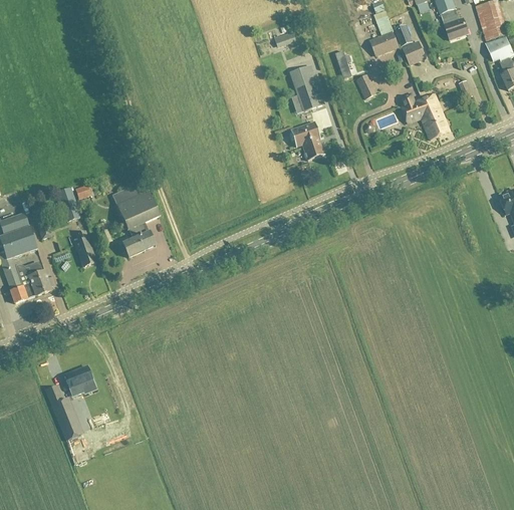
[(459,19),(455,8),(452,0),(435,0),(440,14),(441,13),(449,39),(468,33),(463,17),(459,19)]
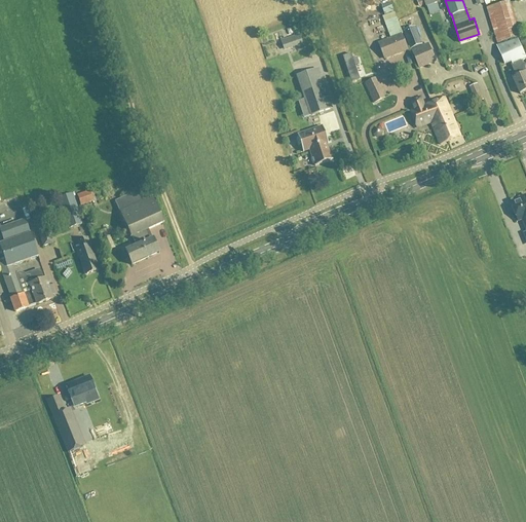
[(502,0),(486,5),(496,41),(520,34),(511,0),(502,0)]
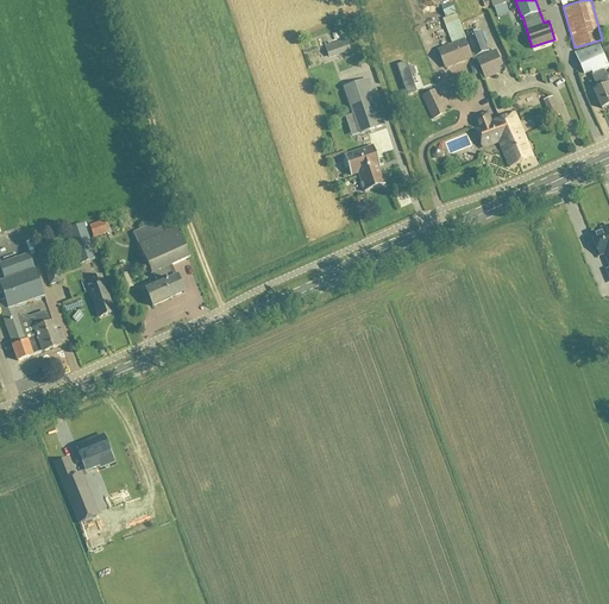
[(479,27),(466,33),(473,54),(489,49),(479,27)]
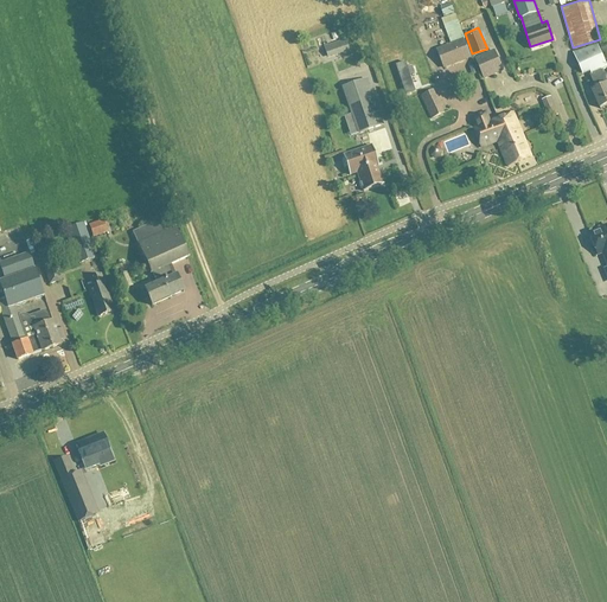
[(325,53),(340,46),(336,34),(320,43),(325,53)]
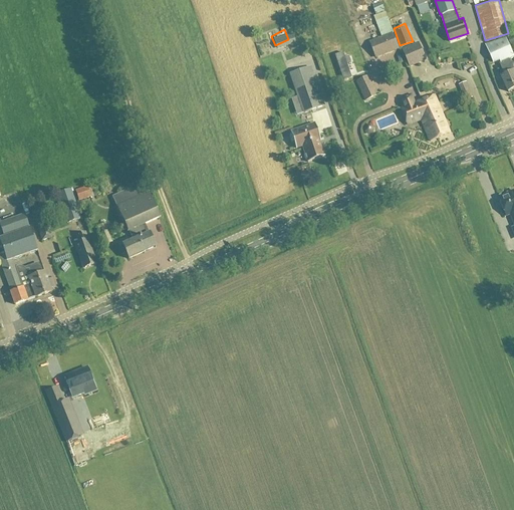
[(369,39),(375,55),(399,46),(392,31),(369,39)]
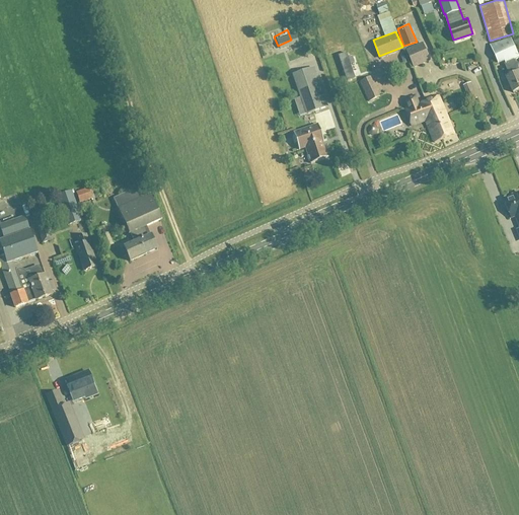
[(518,86),(518,69),(514,58),(518,56),(510,35),(489,43),(498,62),(504,59),(505,62),(508,69),(511,67),(514,72),(506,75),(513,90),(518,86)]
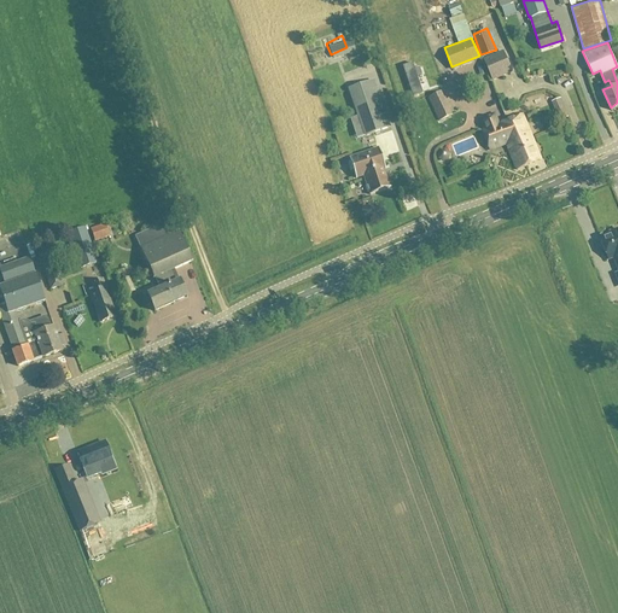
[(499,50),(484,57),(493,76),(508,70),(499,50)]
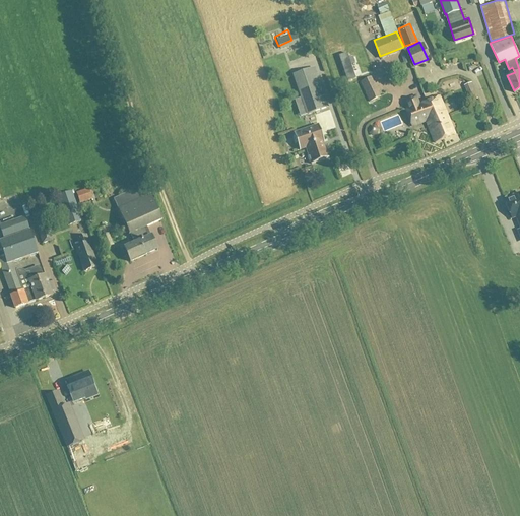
[(354,59),(352,53),(347,54),(346,49),(338,52),(346,77),(354,74),(349,61),(354,59)]
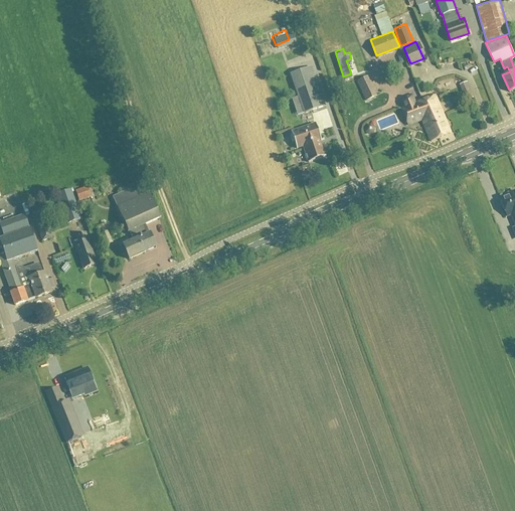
[(292,70),(305,109),(324,103),(311,64),(292,70)]
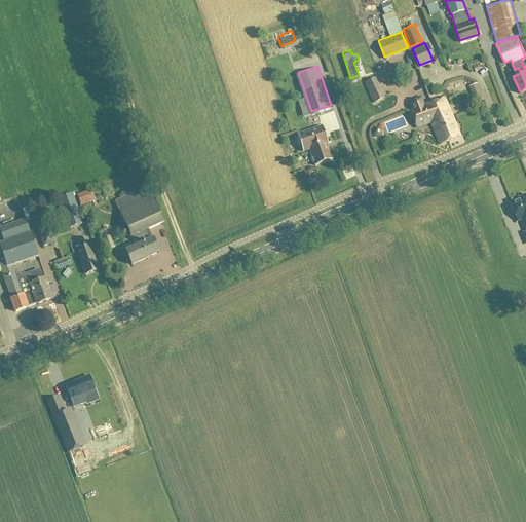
[(385,96),(380,85),(375,75),(365,80),(374,101),(385,96)]
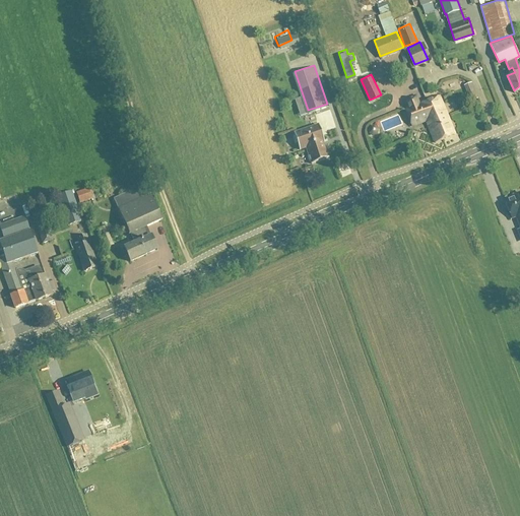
[(478,95),(471,80),(463,83),(470,99),(478,95)]
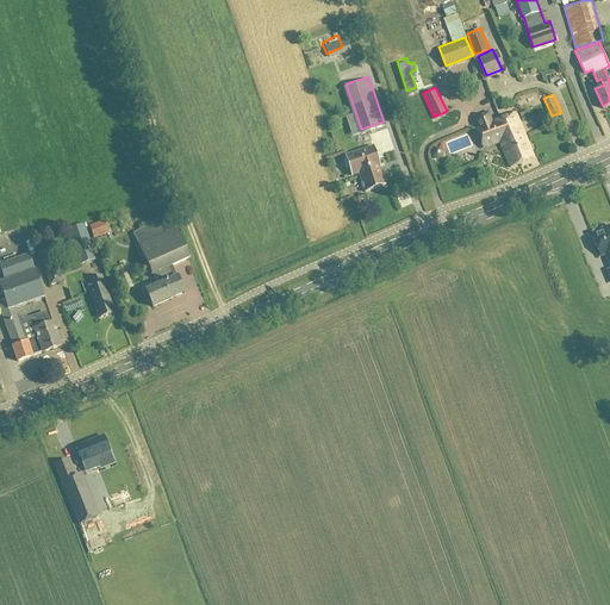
[(502,117),(492,120),(489,110),(475,116),(479,125),(477,126),(485,145),(500,138),(511,164),(520,161),(510,137),(509,137),(502,117)]
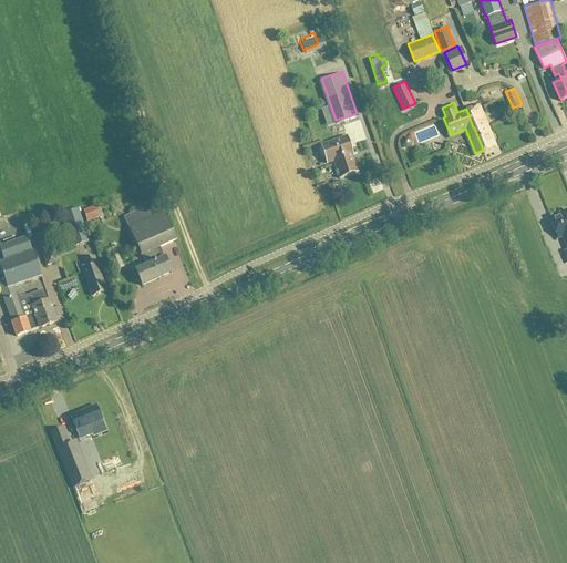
[(480,103),(466,109),(473,128),(474,128),(483,150),(496,144),(480,103)]
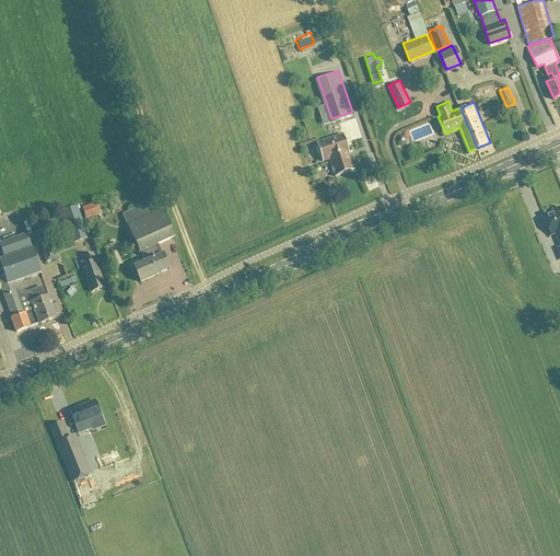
[(349,149),(342,131),(316,140),(317,143),(315,145),(317,151),(319,151),(322,158),(329,155),(333,165),(331,165),(333,171),(335,171),(336,173),(352,168),(346,150),(349,149)]
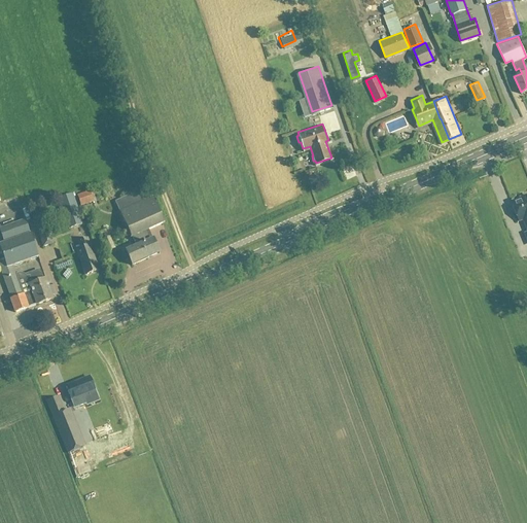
[(375,134),(379,135),(382,131),(382,126),(377,126),(374,131),(375,134)]
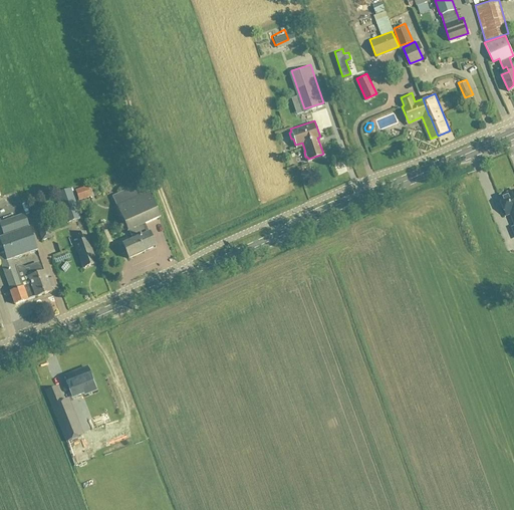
[(329,159),(335,170),(340,167),(335,156),(329,159)]
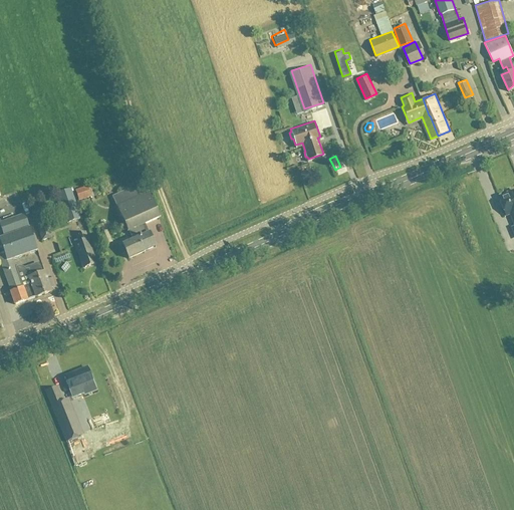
[(133,238),(149,231),(145,221),(160,215),(149,190),(144,193),(140,183),(112,195),(127,229),(129,229),(133,238)]
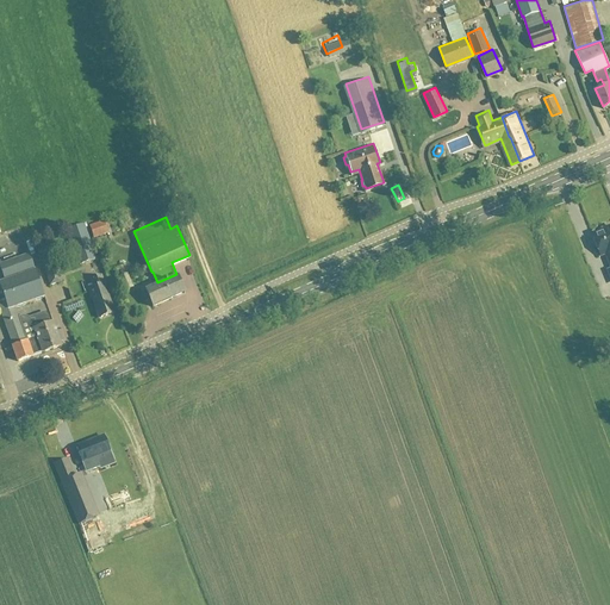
[(103,218),(88,223),(93,236),(107,231),(103,218)]
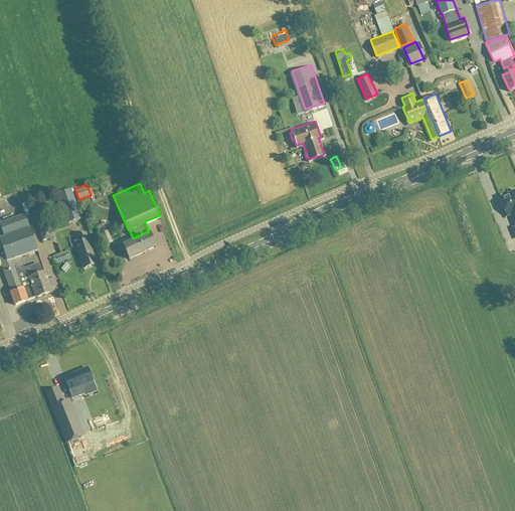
[(56,191),(66,220),(80,216),(70,187),(56,191)]
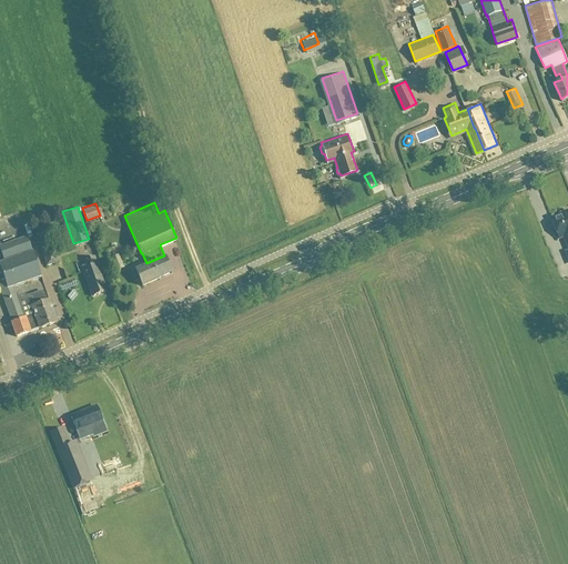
[(567,219),(564,210),(561,211),(563,214),(553,218),(559,234),(564,233),(567,242),(567,219)]
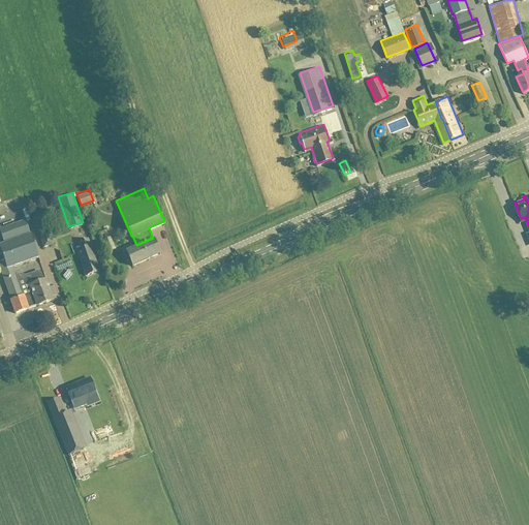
[(25,219),(0,227),(0,230),(3,241),(29,232),(25,219)]
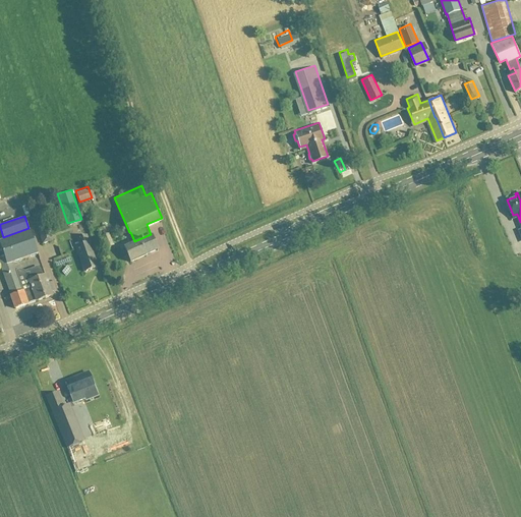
[(37,228),(42,241),(53,237),(48,224),(37,228)]
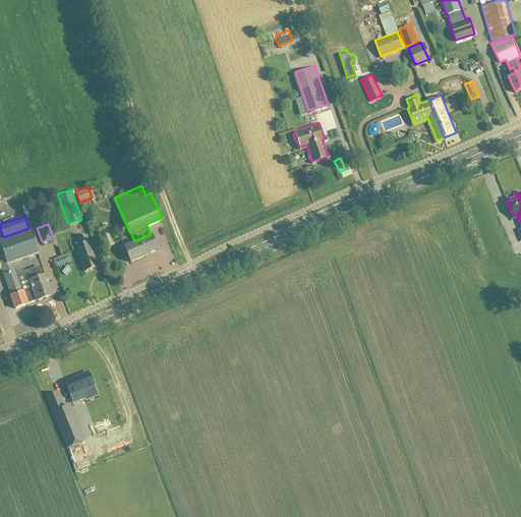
[(0,262),(11,293),(10,293),(14,306),(52,293),(50,288),(53,287),(51,281),(48,282),(45,273),(42,274),(40,267),(29,270),(32,278),(29,279),(32,286),(22,289),(12,261),(38,251),(30,229),(0,239),(0,262)]
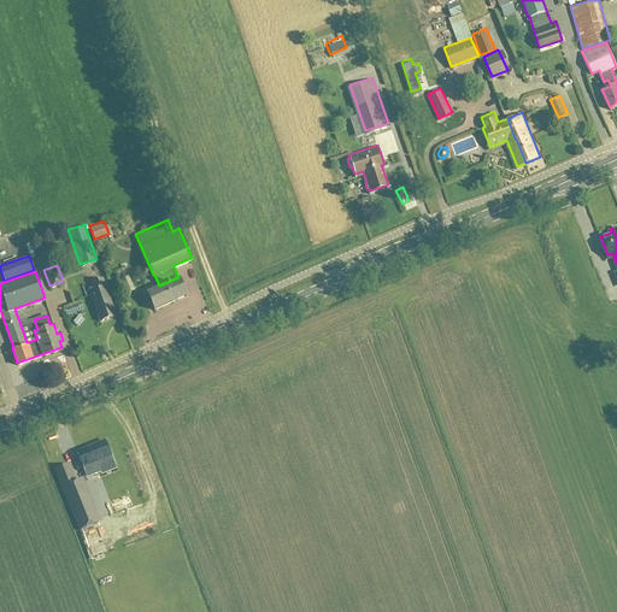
[(119,277),(125,292),(133,288),(128,275),(119,277)]
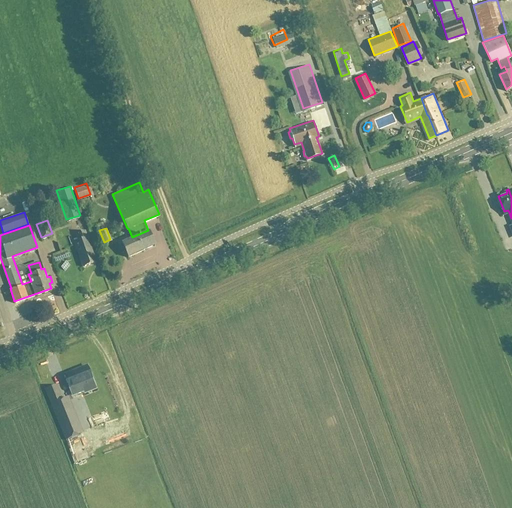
[(74,241),(83,265),(96,260),(87,236),(85,229),(76,232),(78,239),(74,241)]
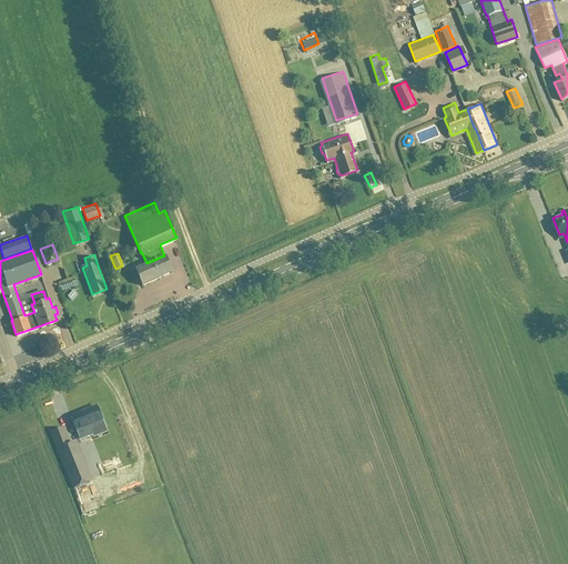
[(164,255),(146,263),(135,268),(142,283),(171,271),(164,255)]
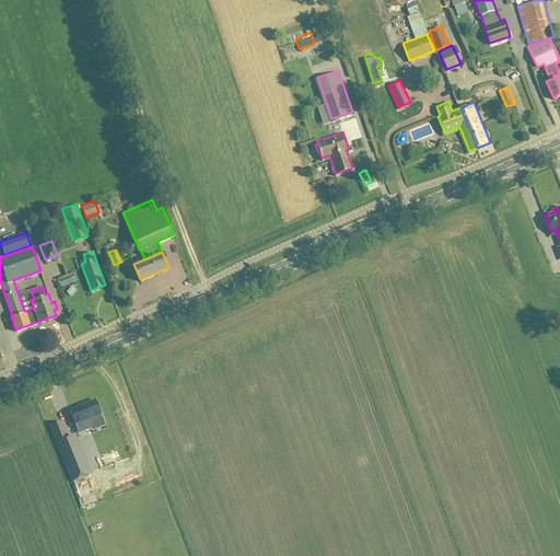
[(89,420),(102,415),(95,398),(70,407),(74,420),(76,420),(78,429),(91,424),(89,420)]
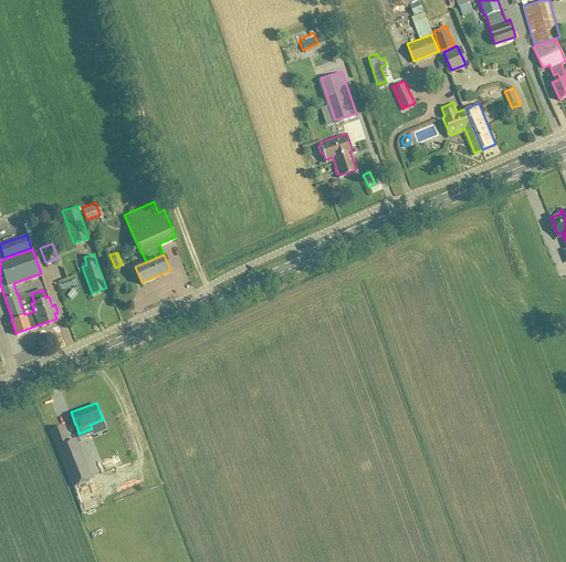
[(62,424),(50,428),(56,445),(69,440),(62,424)]
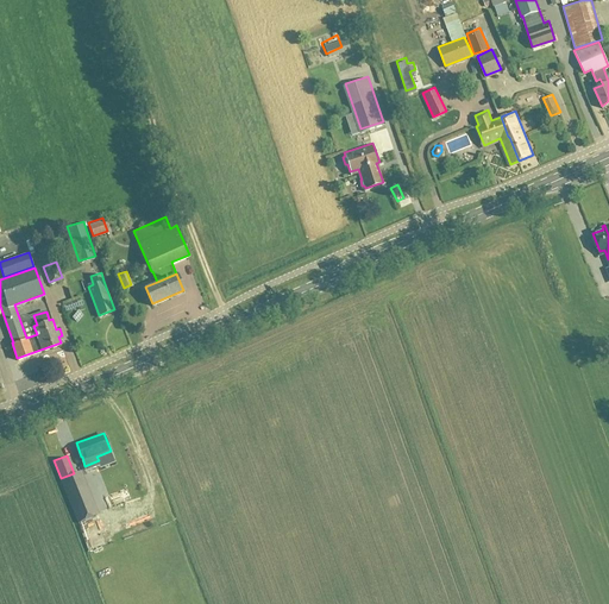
[(77,472),(61,478),(77,520),(94,513),(77,472)]
